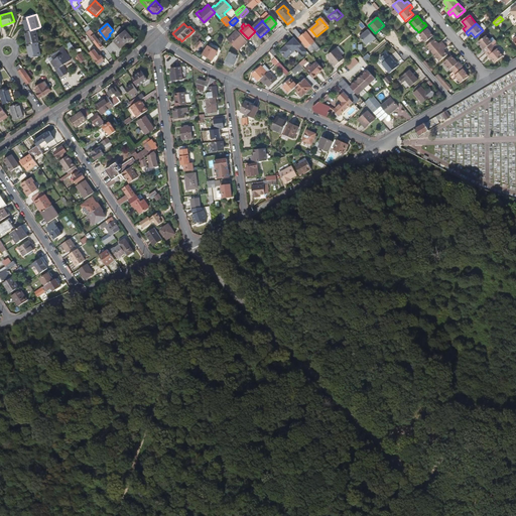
[(120,34),(125,30),(121,25),(116,29),(117,31),(120,34)]
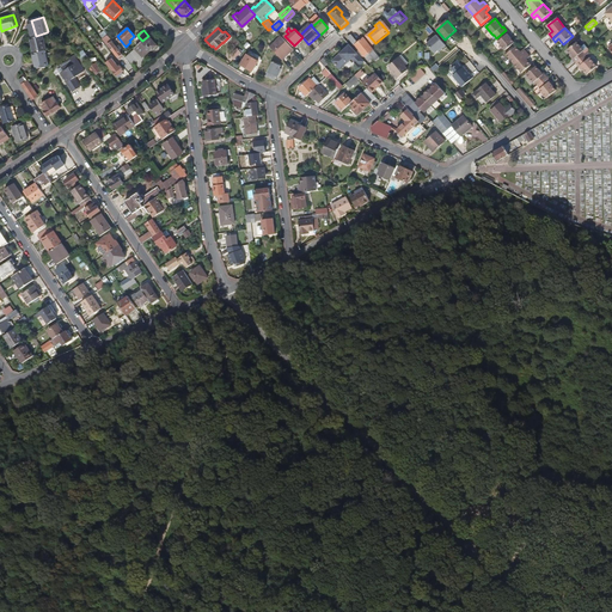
[(515,43),(508,35),(509,34),(506,30),(496,38),(499,42),(506,51),(515,43)]
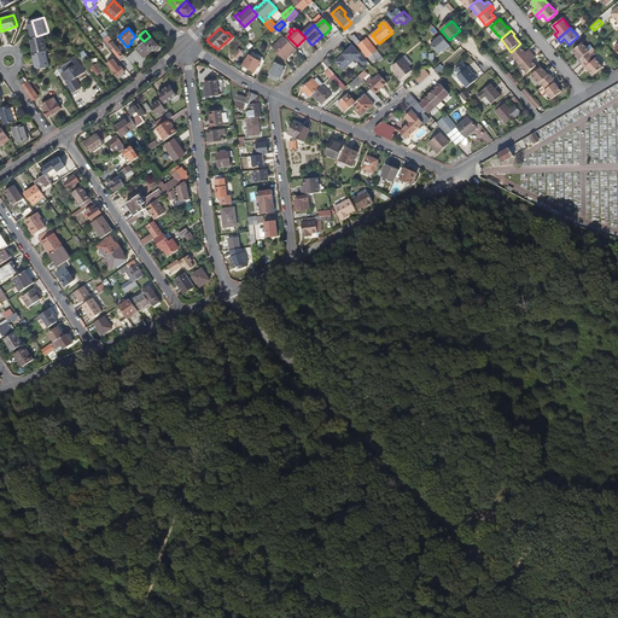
[(52,47),(47,33),(36,36),(34,36),(39,52),(51,48),(52,47)]
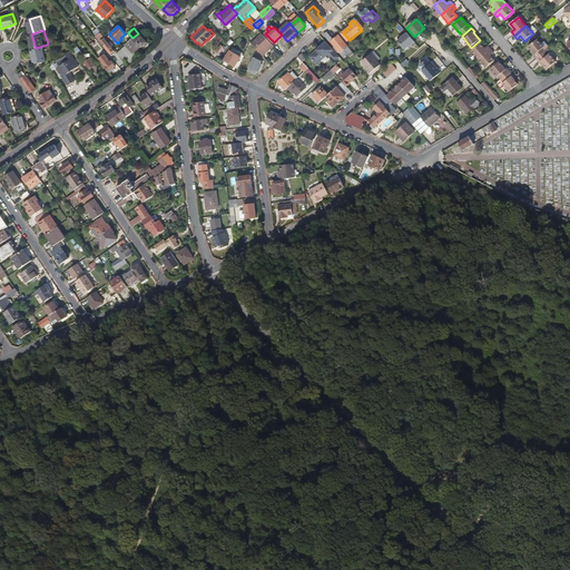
[(135,53),(147,42),(139,33),(117,52),(124,61),(134,52),(135,53)]
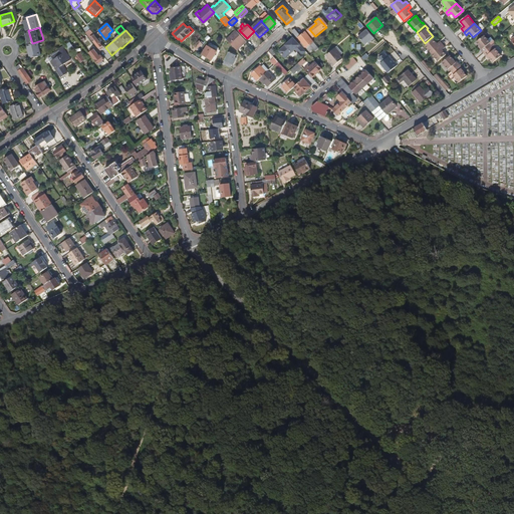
[(366,30),(358,38),(365,46),(368,43),(370,41),(371,42),(374,39),(366,30)]
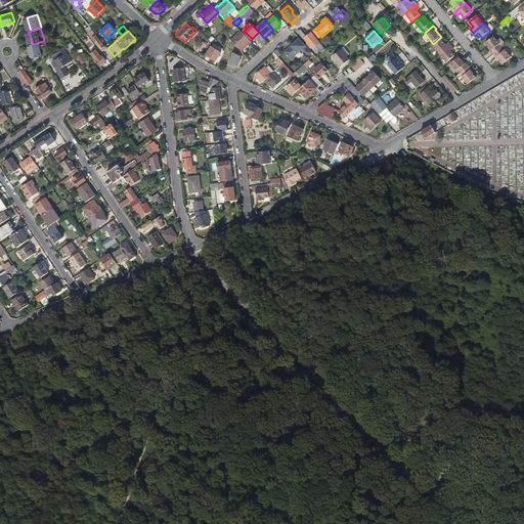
[(242,51),(251,43),(242,32),(231,41),(242,51)]
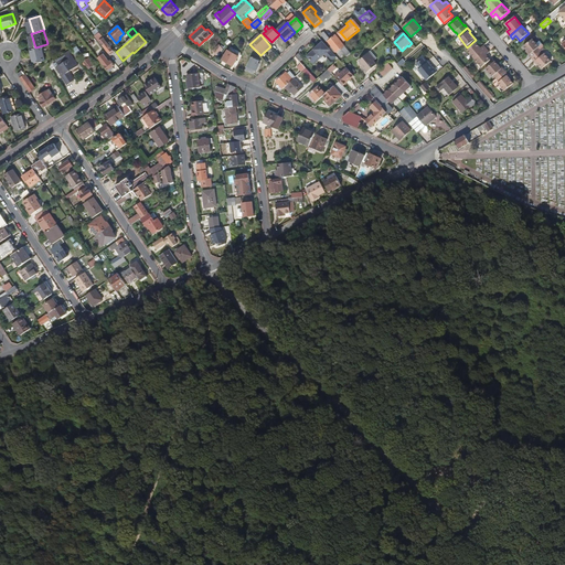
[(351,53),(337,35),(329,42),(343,61),(351,53)]
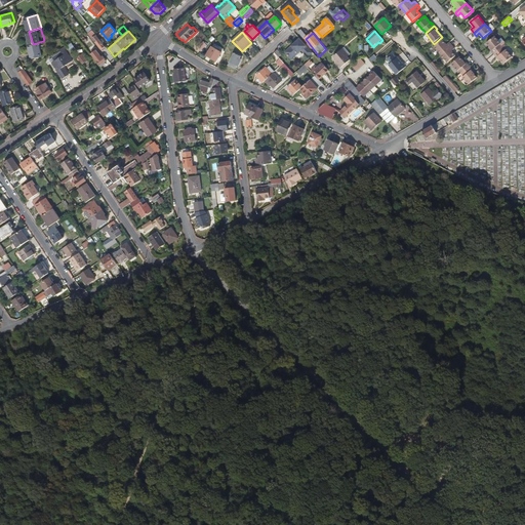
[(502,47),(499,44),(500,43),(498,41),(495,36),(487,43),(493,50),(492,51),(494,54),(502,47)]
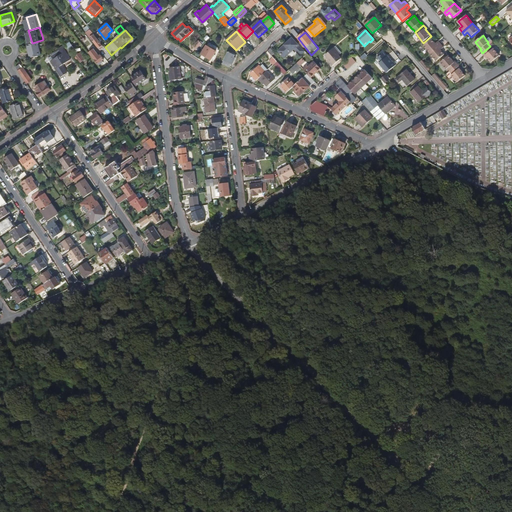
[(102,45),(96,37),(93,40),(99,48),(102,45)]
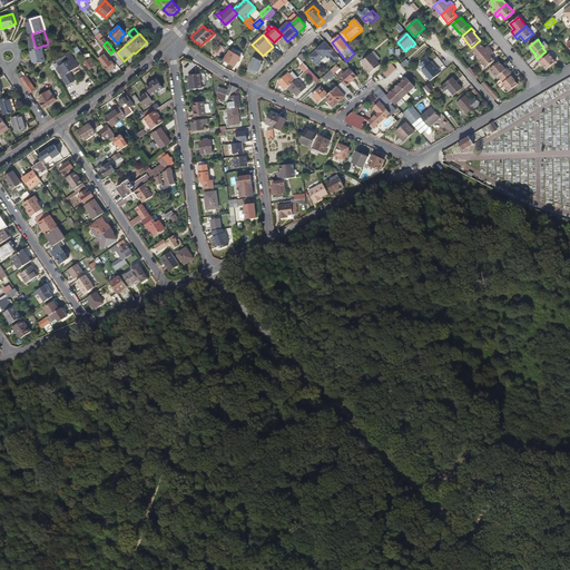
[(340,57),(326,42),(322,46),(323,47),(317,52),(316,51),(310,57),(317,66),(322,61),(321,61),(328,53),(332,58),(331,59),(334,62),(340,57)]
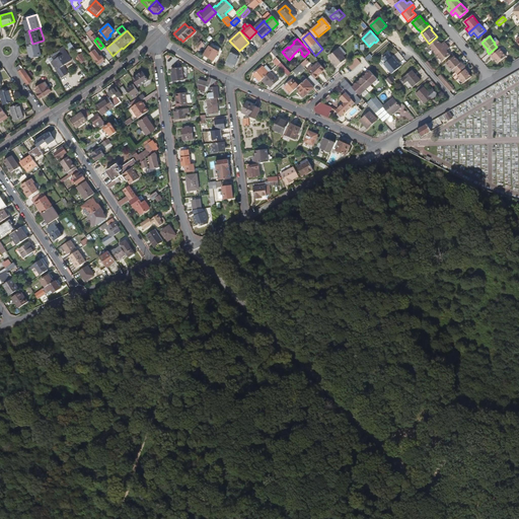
[(436,55),(447,46),(445,43),(442,45),(438,40),(430,47),(436,55)]
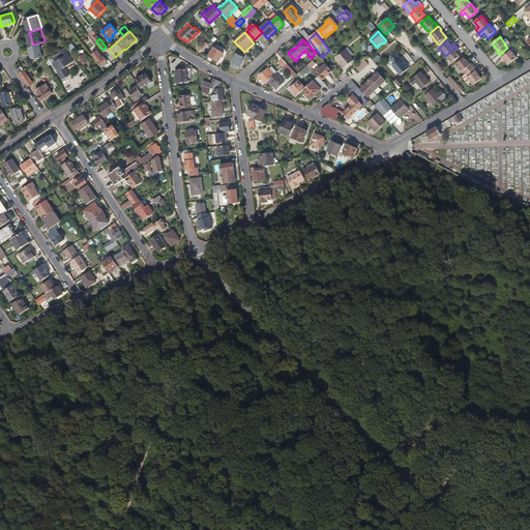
[(48,54),(43,41),(33,45),(32,45),(36,57),(48,54)]
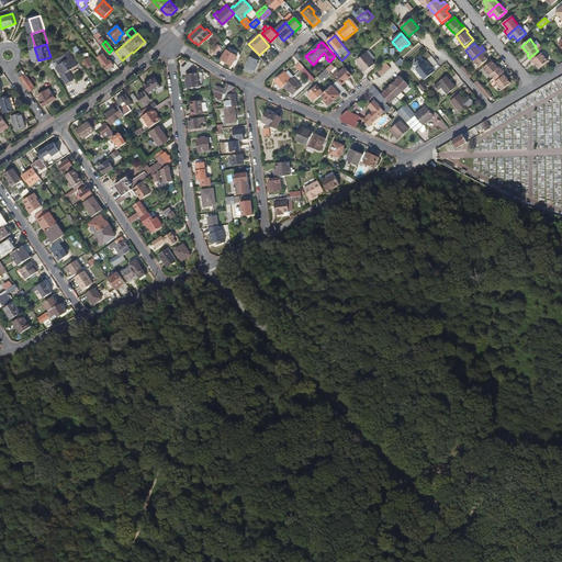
[(215,55),(222,49),(218,45),(212,51),(215,55)]
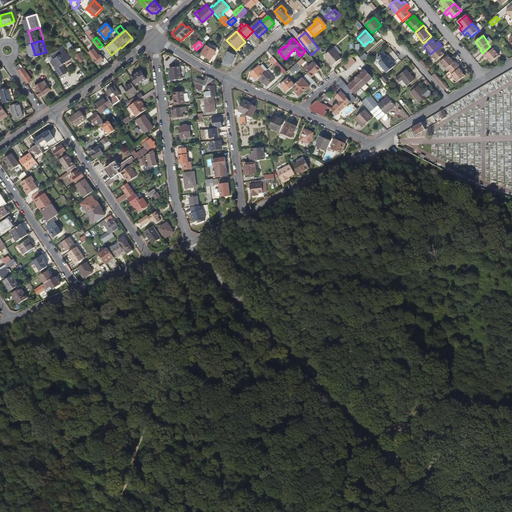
[(62,65),(71,60),(64,48),(66,47),(65,45),(51,55),(52,56),(49,58),(61,77),(67,73),(62,65)]
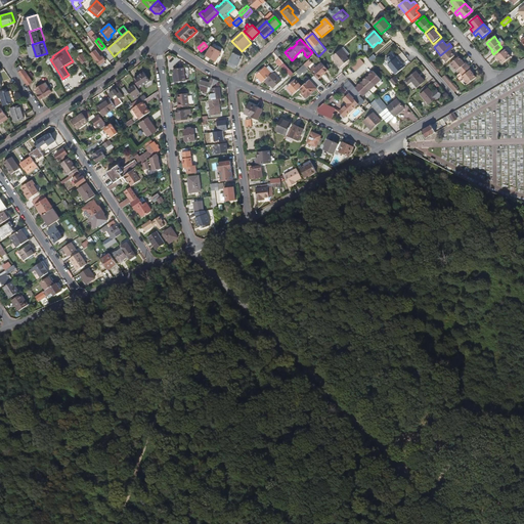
[(455,55),(451,51),(454,49),(451,46),(440,55),(447,62),(455,55)]
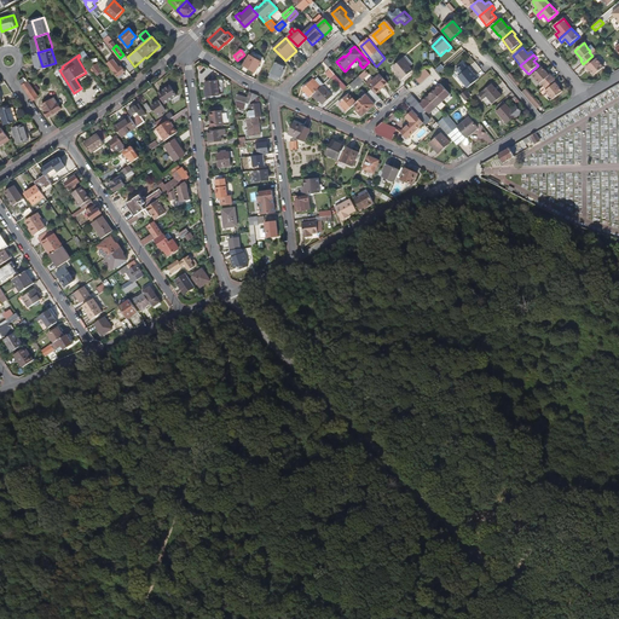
[(255,73),(261,62),(249,56),(244,65),(255,73)]
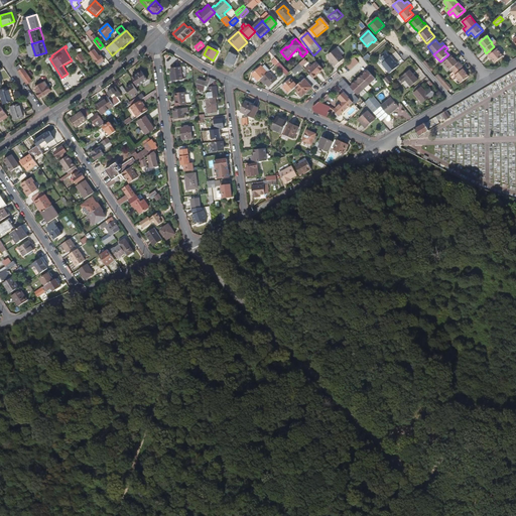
[(503,55),(497,48),(496,49),(494,46),(486,53),(489,56),(490,55),(495,62),(503,55)]
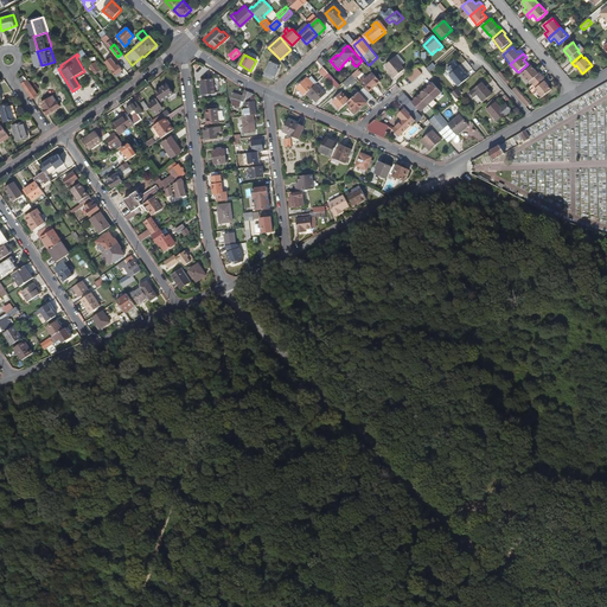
[(395,78),(406,70),(395,58),(387,65),(390,70),(389,71),(395,78)]
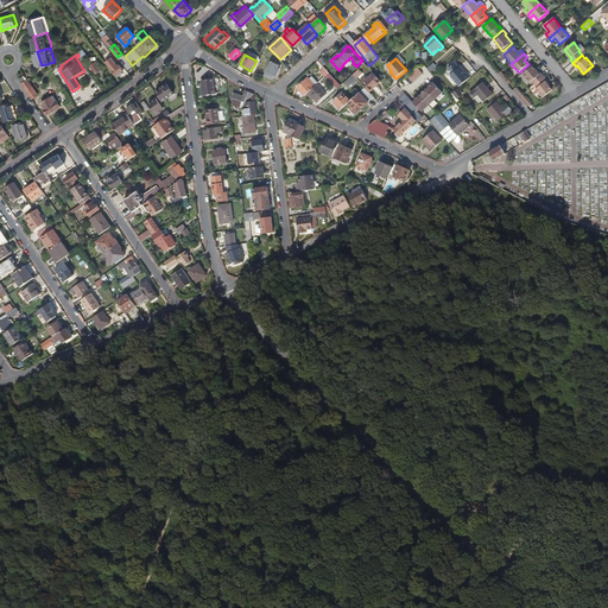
[(273,80),(279,65),(271,62),(265,76),(273,80)]
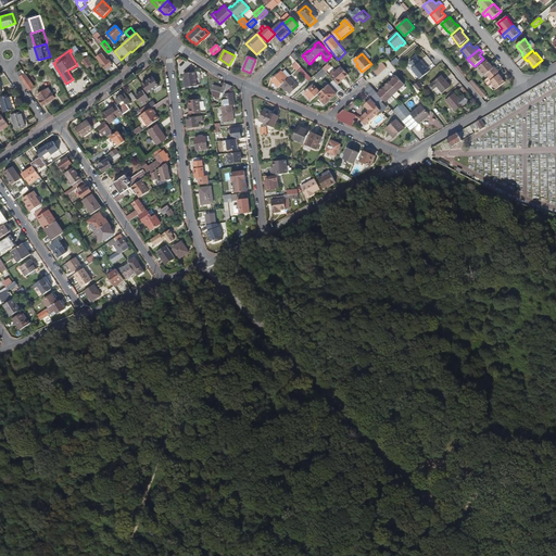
[(93,64),(88,58),(83,61),(88,67),(93,64)]
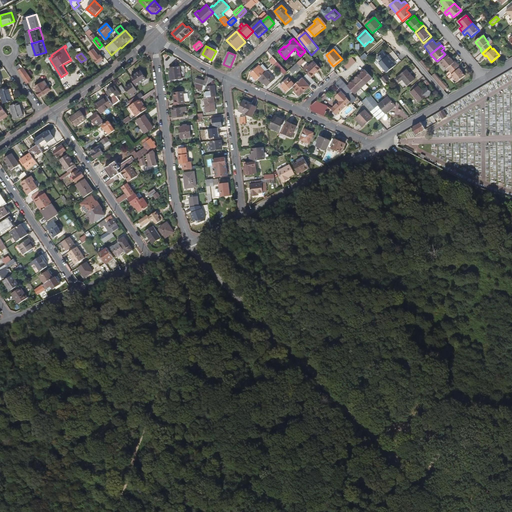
[(98,64),(104,59),(100,54),(98,56),(96,54),(92,57),(98,64)]
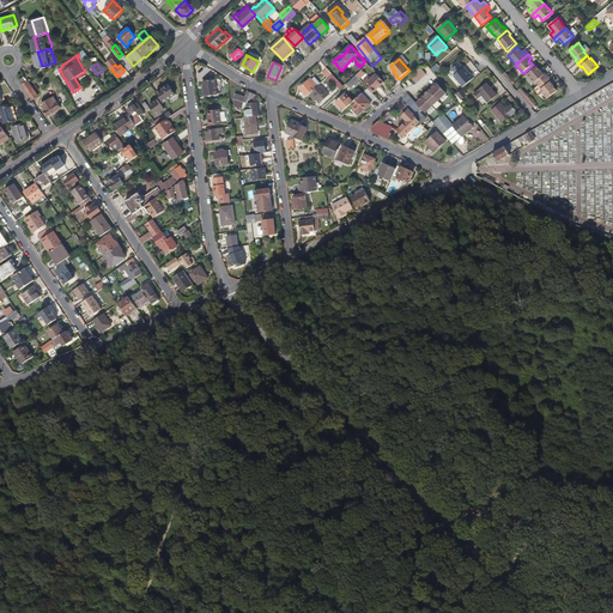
[(454,77),(463,89),(474,79),(471,74),(469,76),(463,68),(462,70),(459,65),(450,71),(455,76),(454,77)]
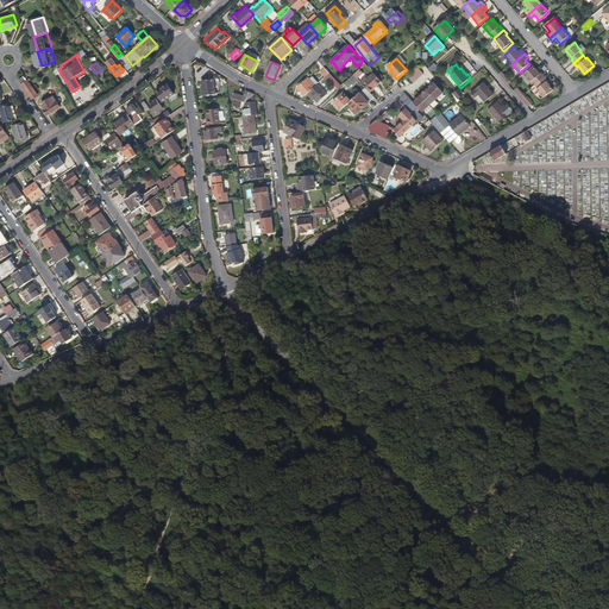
[(535,86),(545,77),(542,74),(541,75),(538,70),(534,66),(525,74),(532,83),(533,82),(535,86)]
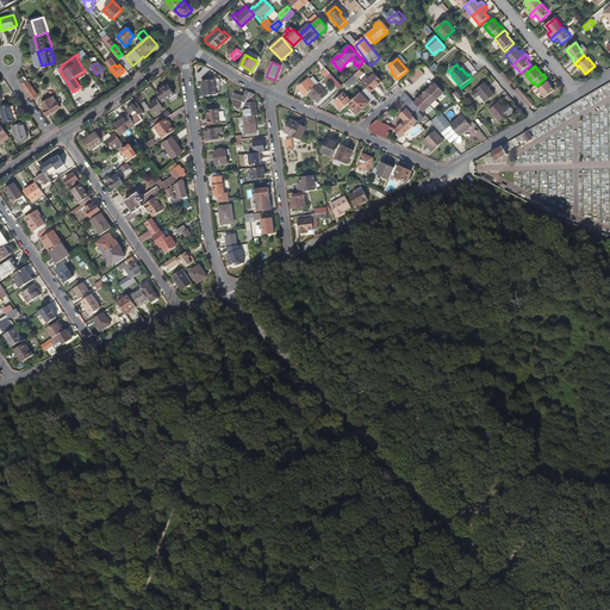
[(424,74),(419,68),(409,76),(415,83),(424,74)]
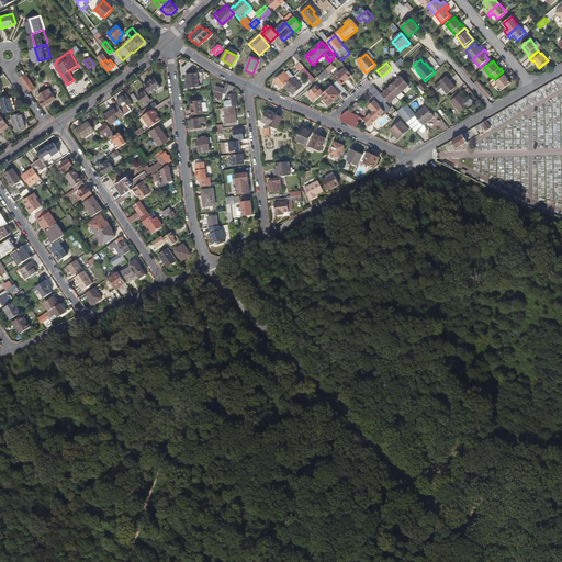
[(336,70),(330,66),(327,69),(330,74),(332,75),(336,70)]
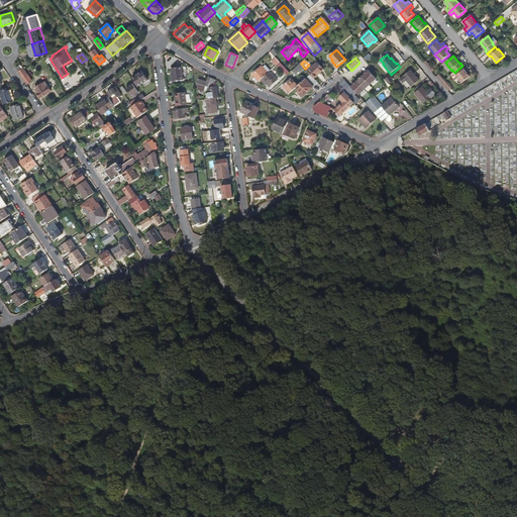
[(325,70),(318,63),(313,68),(308,72),(311,75),(313,78),(317,75),(320,73),(321,73),(325,70)]
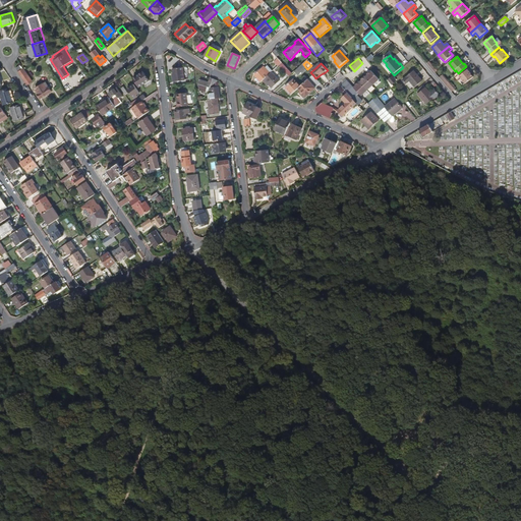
[(298,75),(306,68),(303,64),(295,71),(298,75)]
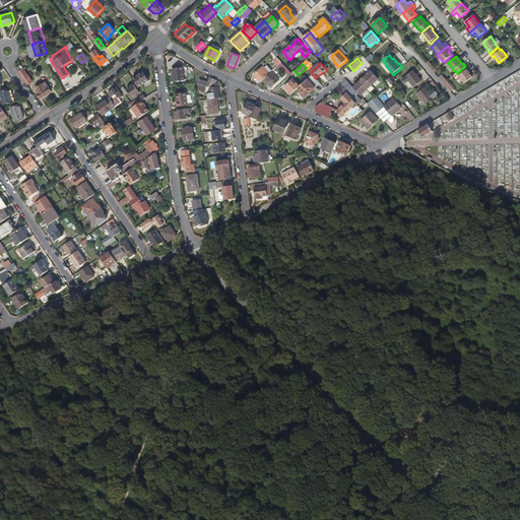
[(473,77),(467,70),(468,70),(465,66),(457,73),(460,76),(459,77),(465,84),(473,77)]
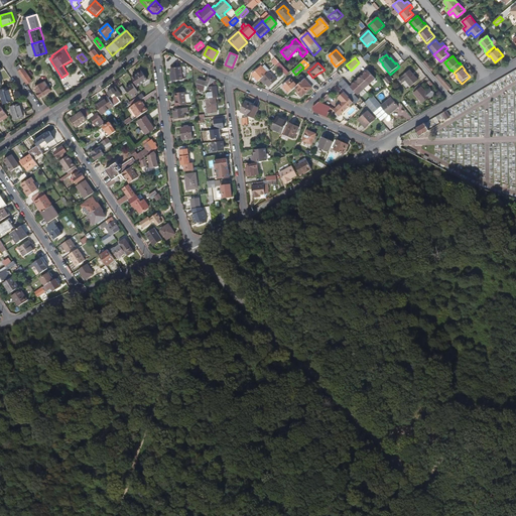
[(183,80),(182,67),(171,69),(172,73),(173,81),(183,80)]
